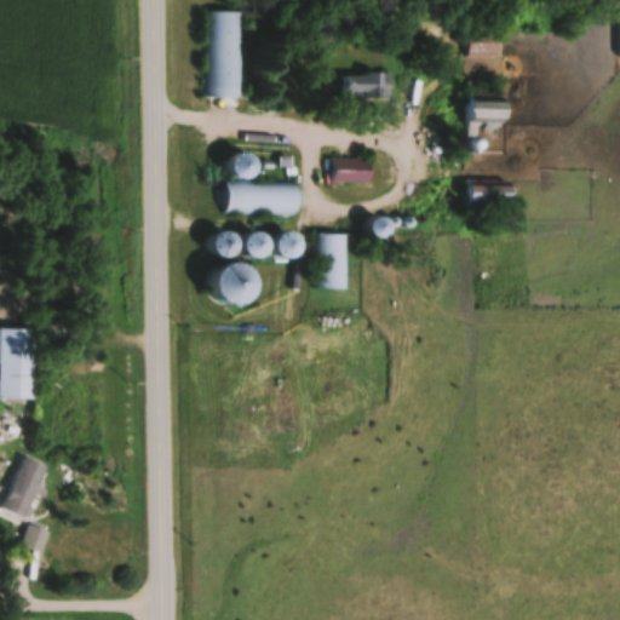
[(200,98),(239,98),(239,11),(200,11),(200,98)]
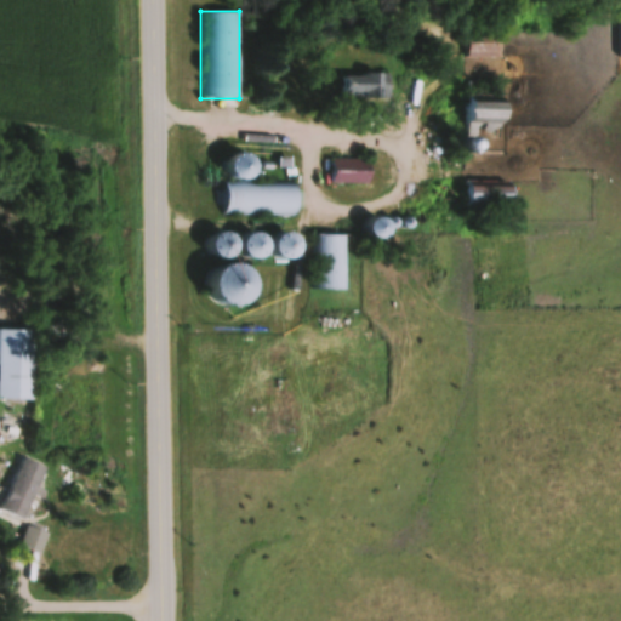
[(500,57),(500,34),(466,34),(466,57),(500,57)]
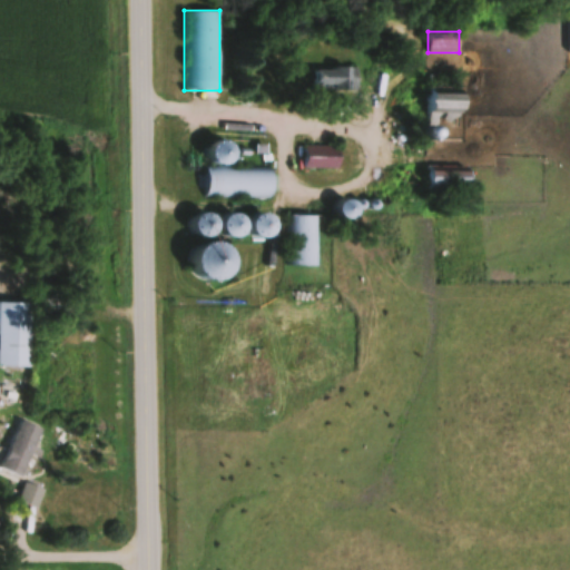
[(351,69),(317,69),(317,88),(351,88),(351,69)]
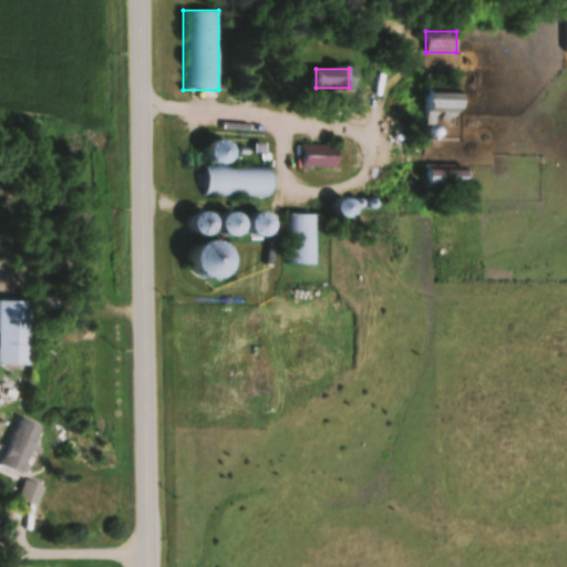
[(210,144),(213,163),(232,161),(229,142),(210,144)]
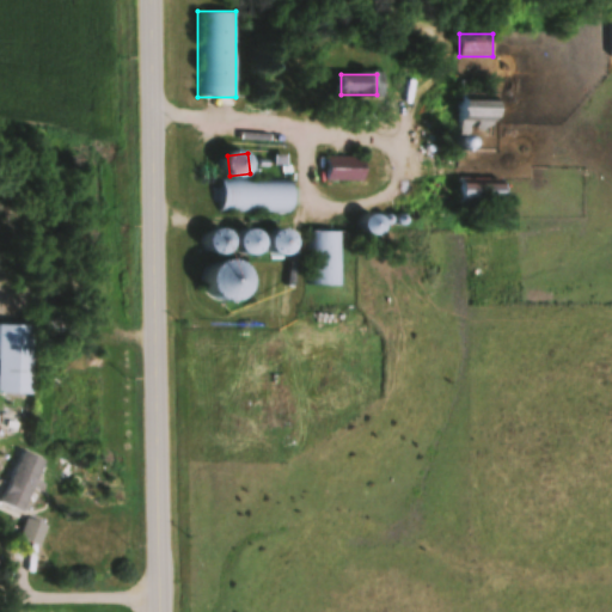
[(366,158),(326,158),(326,182),(366,182),(366,158)]
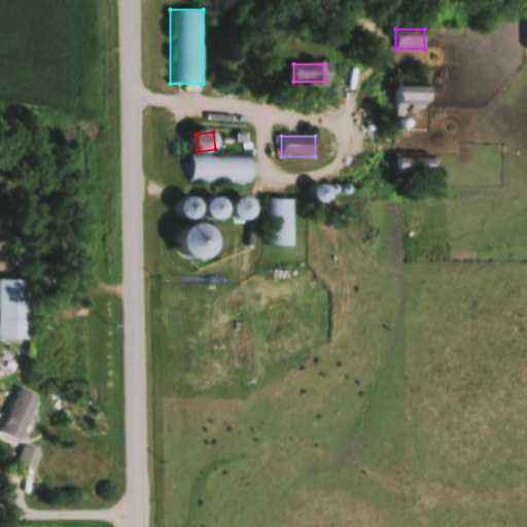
[(434,174),(434,154),(395,154),(395,174),(434,174)]
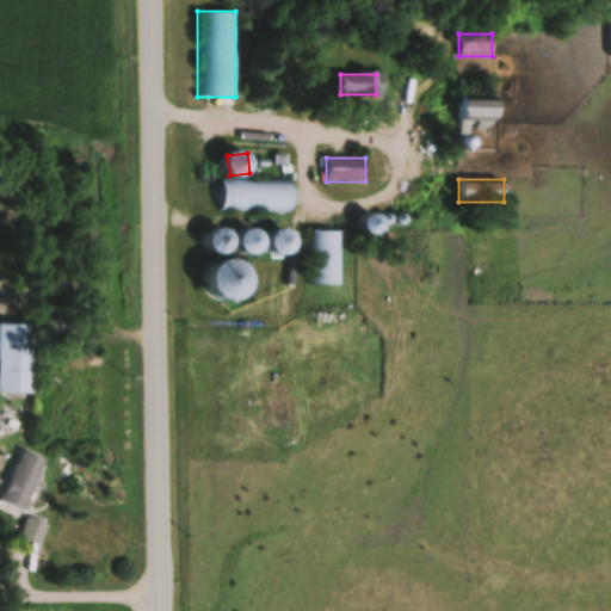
[(292,214),(294,181),(218,180),(218,213),(292,214)]
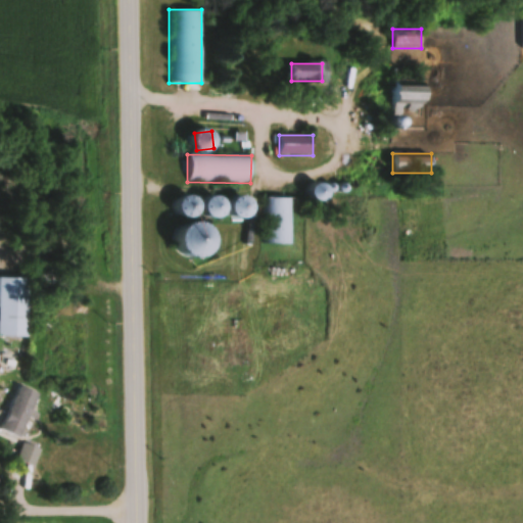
[(198,216),(196,196),(179,197),(181,218),(198,216)]
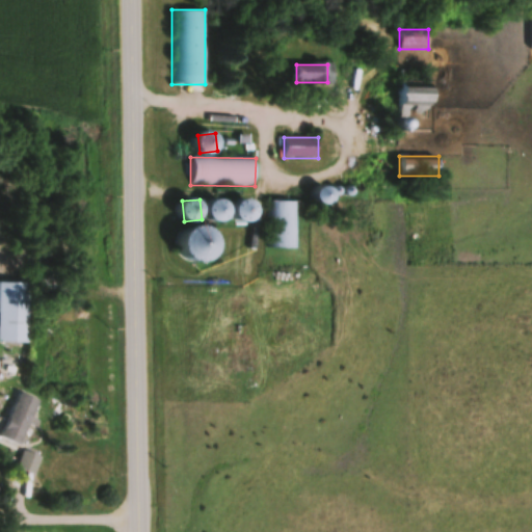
[(209,219),(254,222),(255,203),(210,200),(209,219)]
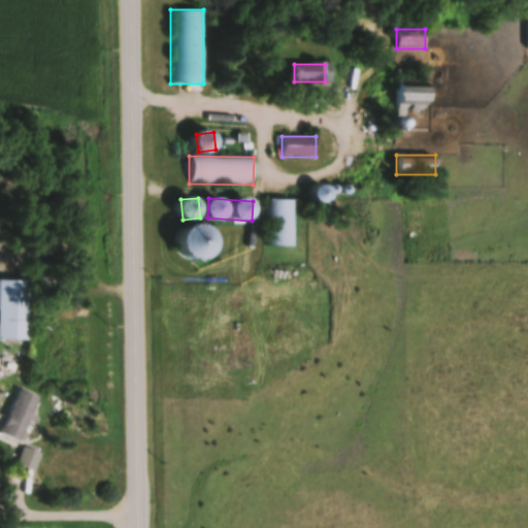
[(265,246),(294,246),(294,200),(265,200),(265,246)]
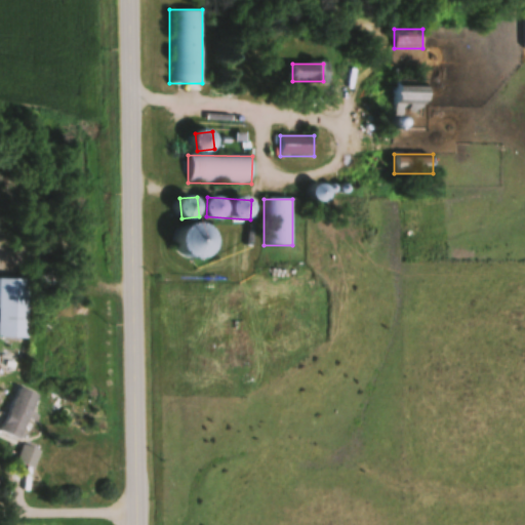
[(213,253),(206,221),(180,228),(188,259),(213,253)]
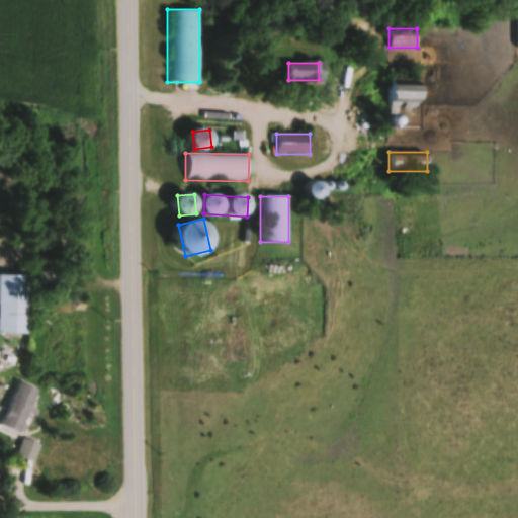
[(0,333),(27,334),(27,275),(0,275),(0,333)]
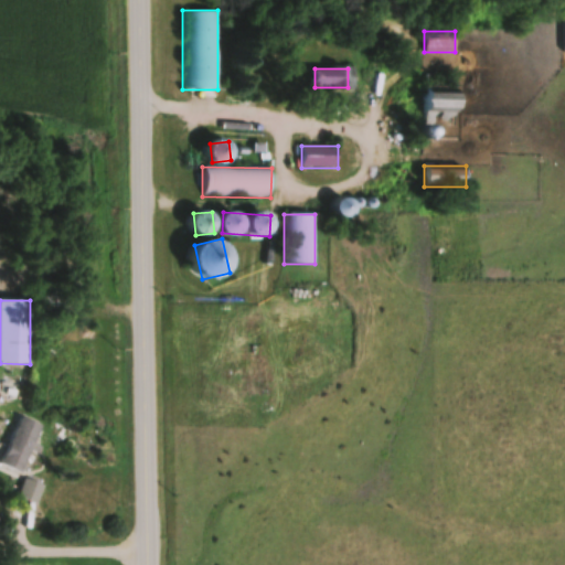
[(1,462),(22,471),(43,425),(22,415),(1,462)]
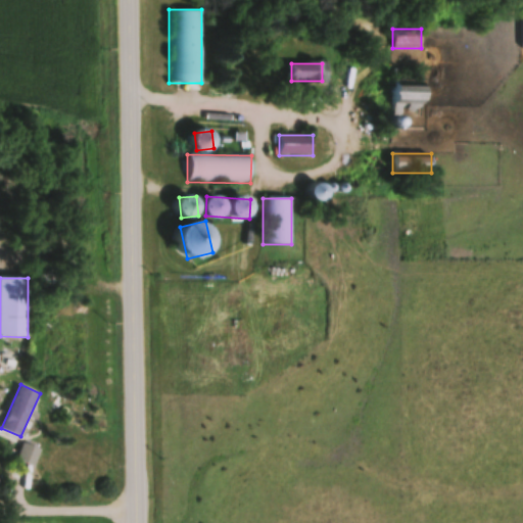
[(41,448),(24,442),(17,460),(35,466),(41,448)]
